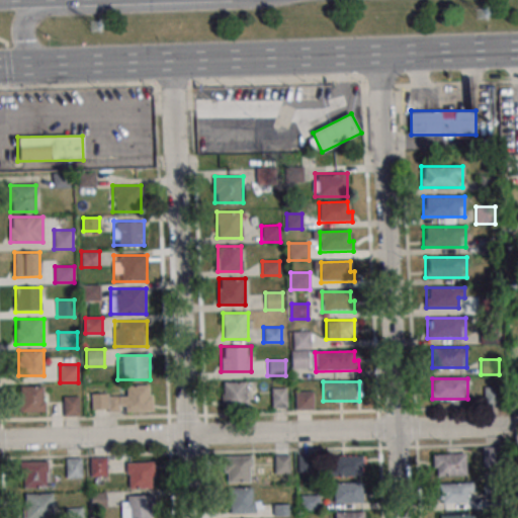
[(222,382),(222,408),(247,408),(247,382),(222,382)]
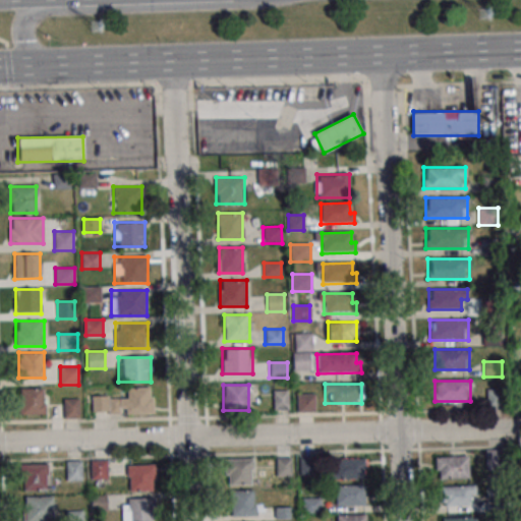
[(127,388),(127,397),(92,398),(93,414),(153,413),(152,388),(127,388)]
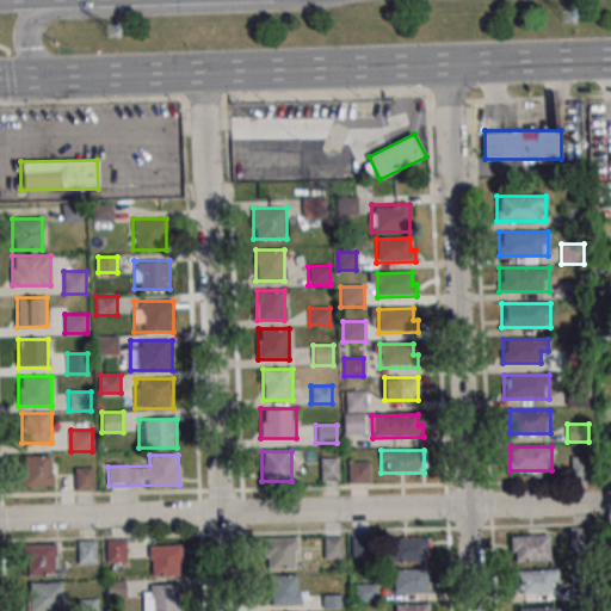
[(24,486),(54,486),(54,456),(24,456),(24,486)]
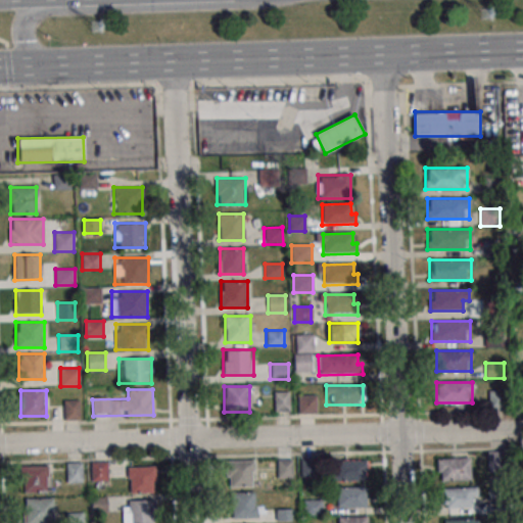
[(489,408),(506,408),(506,390),(489,390),(489,408)]
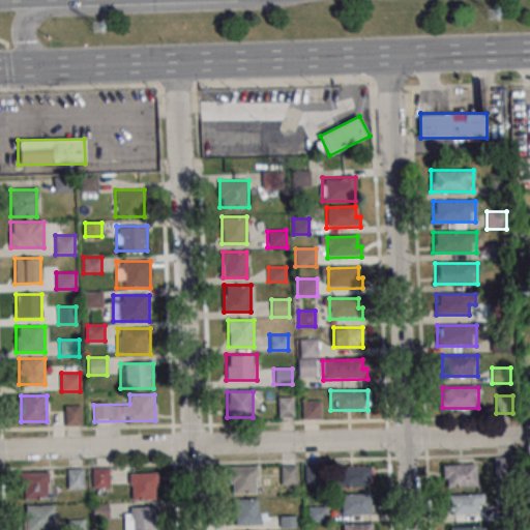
[(293,398),(277,398),(277,418),(293,418),(293,398)]
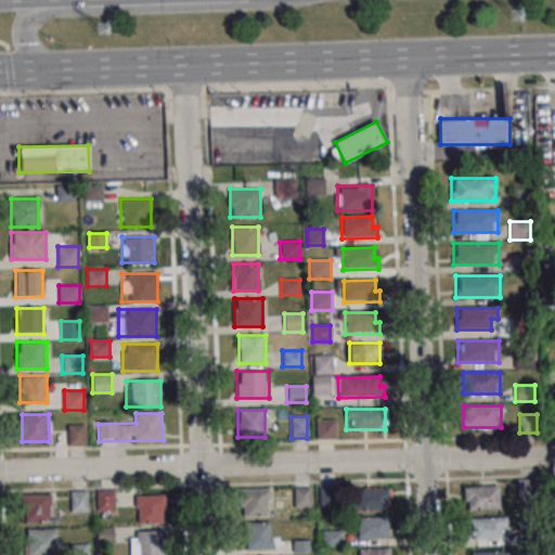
[(336,439),(336,420),(317,420),(317,439),(336,439)]
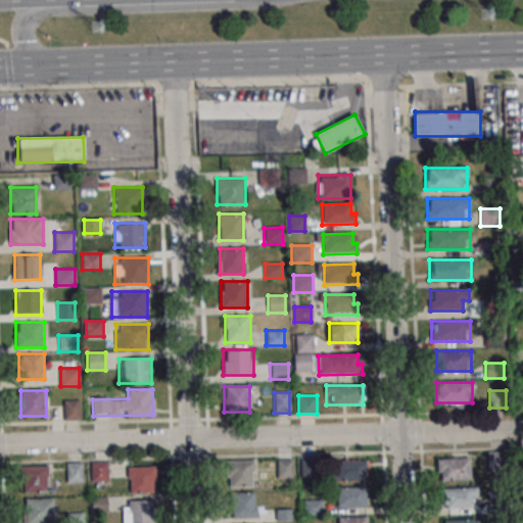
[(80,420),(80,400),(63,400),(63,420),(80,420)]
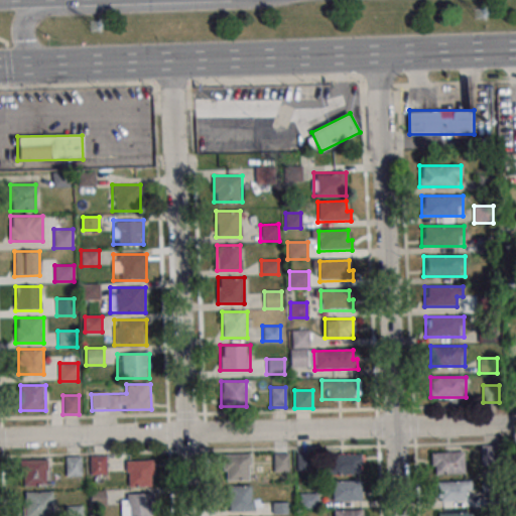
[(497,444),(482,444),(482,463),(497,463),(497,444)]
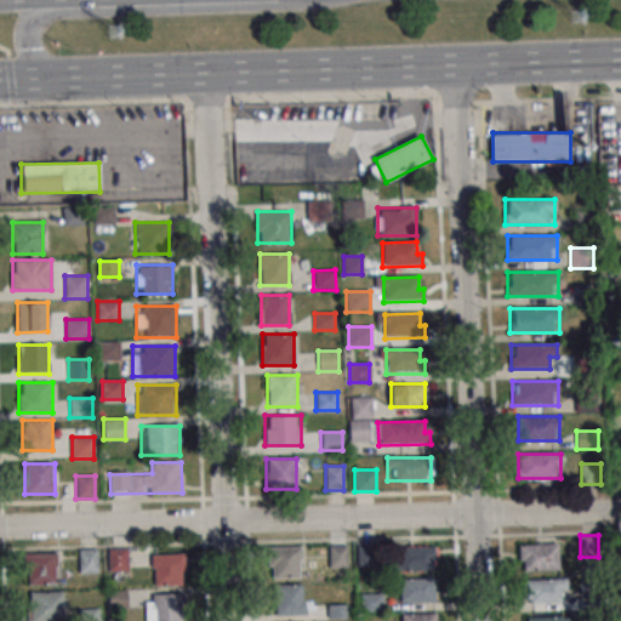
[(520,570),(558,570),(558,543),(520,543),(520,570)]
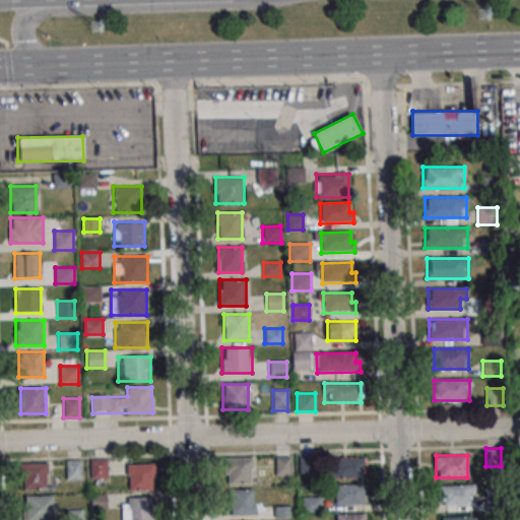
[(291,456),(275,456),(275,475),(291,475),(291,456)]
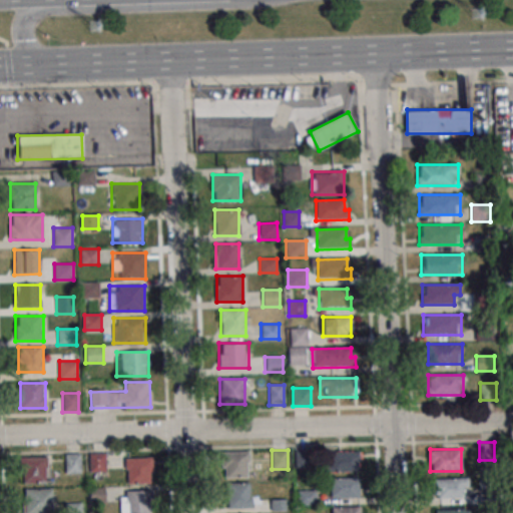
[(327,471),(360,471),(360,451),(327,451),(327,471)]
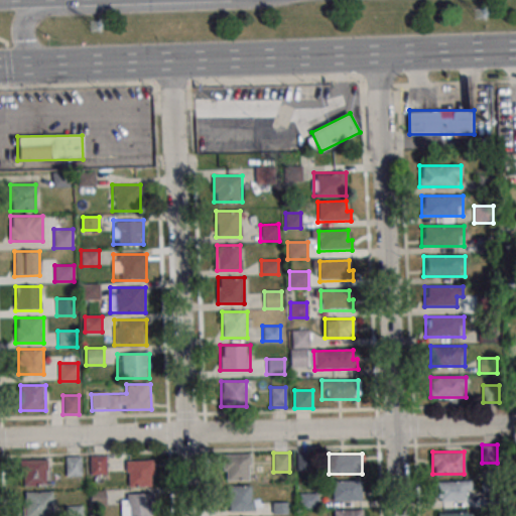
[(249,480),(249,455),(225,455),(225,480),(249,480)]
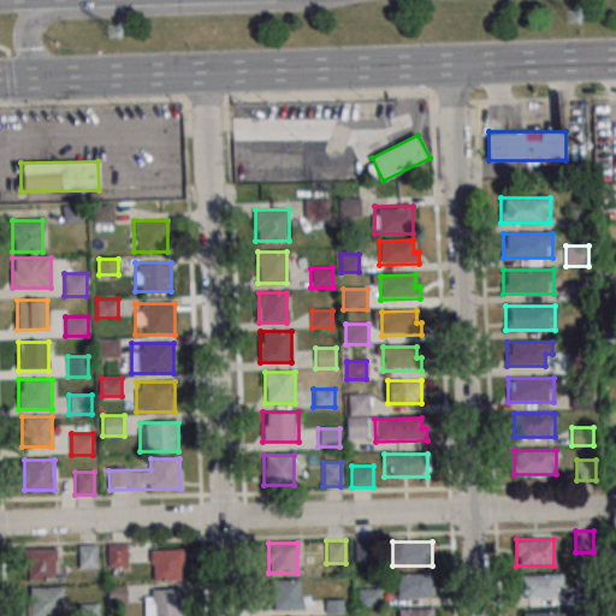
[(128,544),(107,544),(107,567),(128,567),(128,544)]
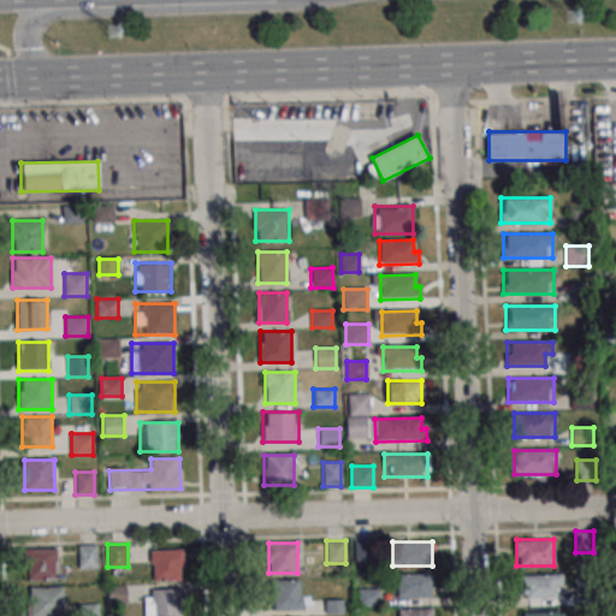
[(98,568),(98,545),(78,545),(78,568),(98,568)]
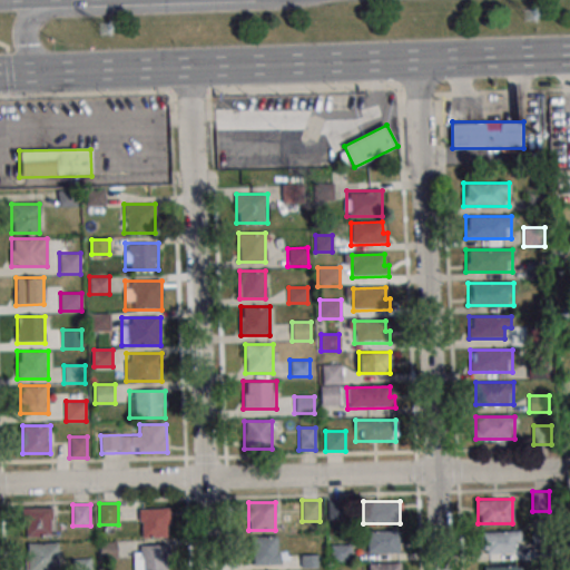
[(25,508),(25,537),(55,537),(55,508),(25,508)]
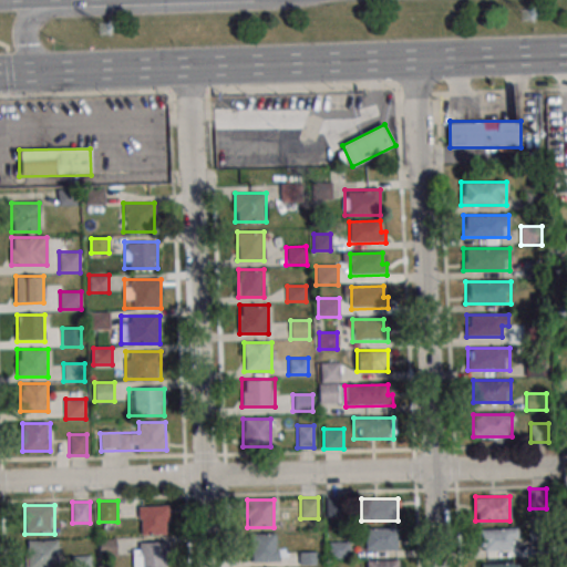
[(137,506),(168,505),(169,523),(166,523),(166,534),(142,535),(141,518),(138,518),(137,506)]
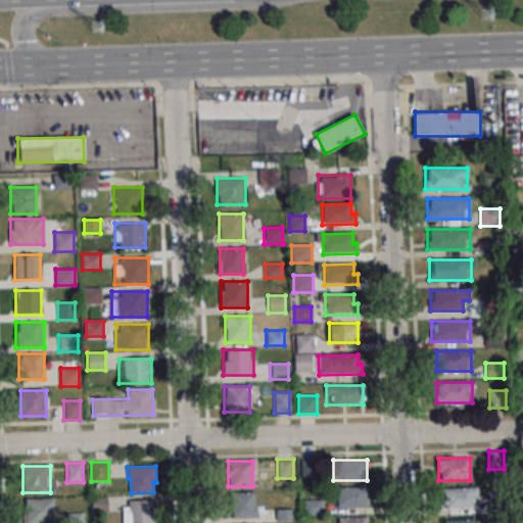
[(478,487),(444,487),(444,508),(478,508),(478,487)]
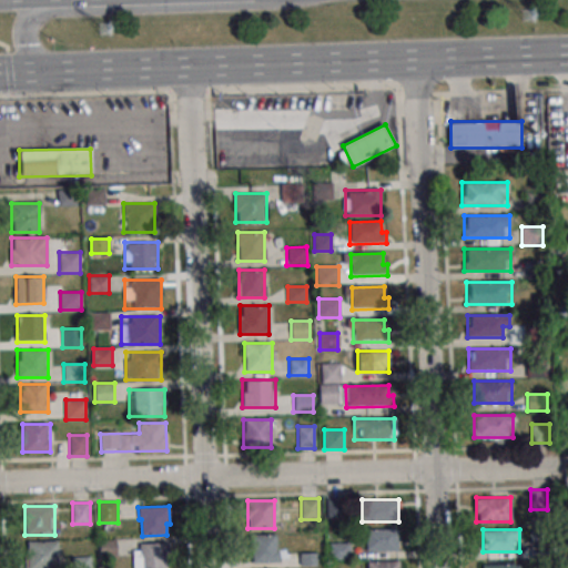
[(365,530),(396,530),(396,540),(398,540),(398,553),(365,553),(365,530)]
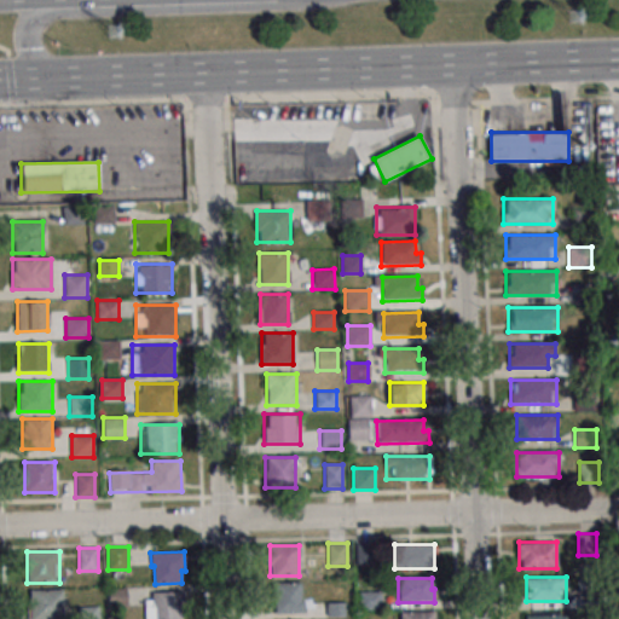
[(304,613),(304,583),(275,583),(275,613),(304,613)]
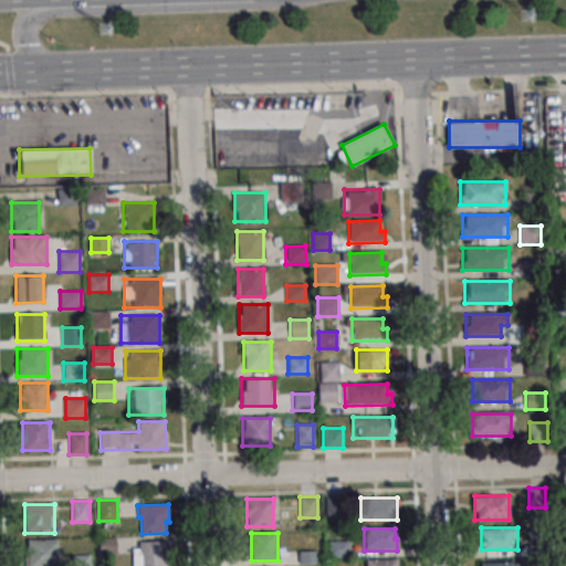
[(117,537),(98,537),(98,556),(117,556),(117,537)]
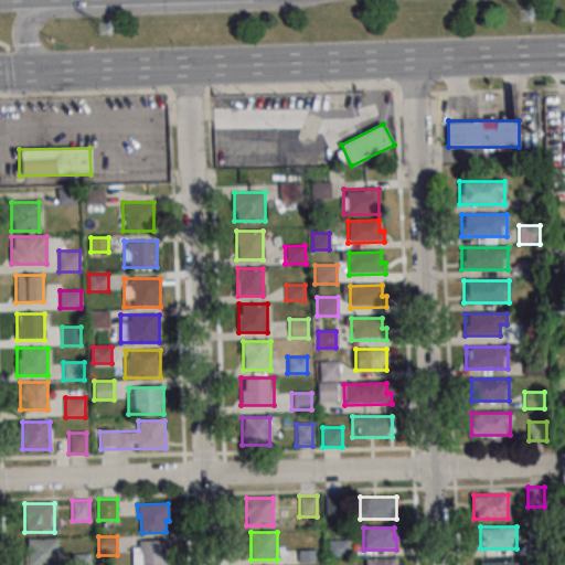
[(57,564),(59,537),(27,537),(27,564),(57,564)]
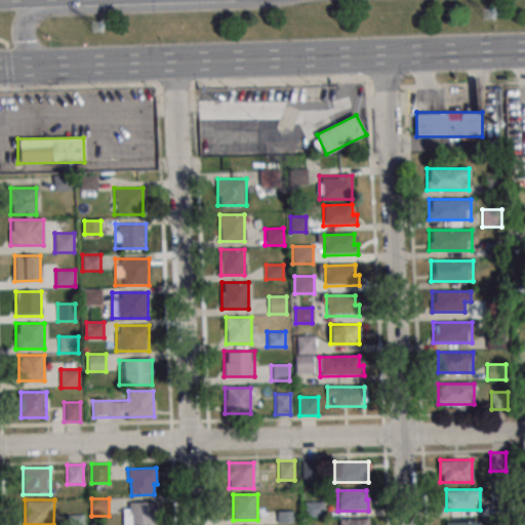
[(127,501),(156,500),(157,517),(154,517),(154,524),(130,524),(130,513),(128,513),(127,501)]
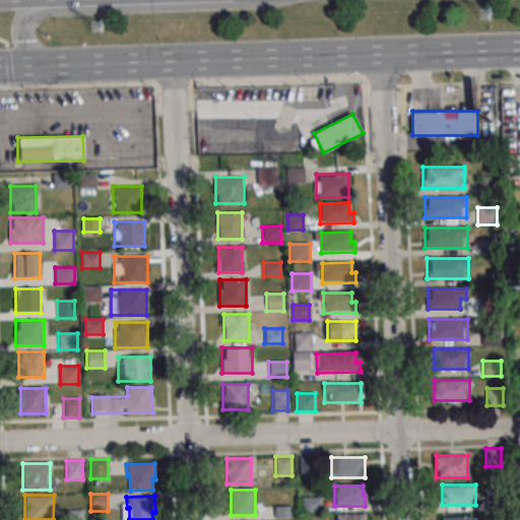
[(303,511),(319,511),(319,498),(303,498),(303,511)]
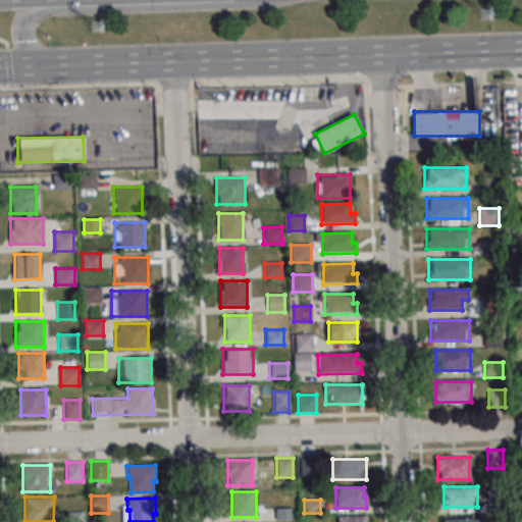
[(292,508),(275,508),(275,520),(292,520),(292,508)]
